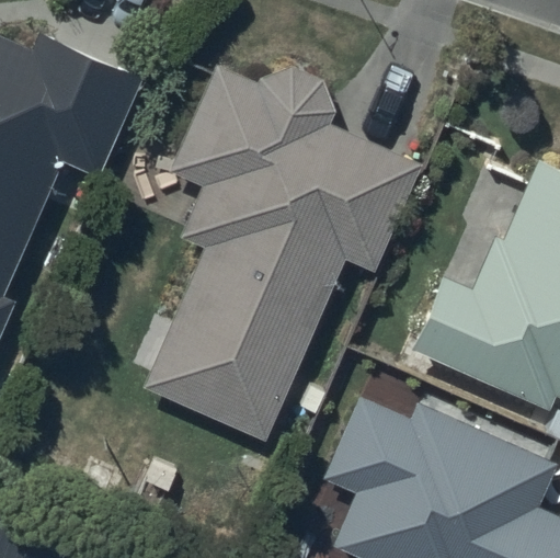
[(132,71),(0,18),(0,326),(14,292),(3,287),(57,151),(93,166),(132,71)]
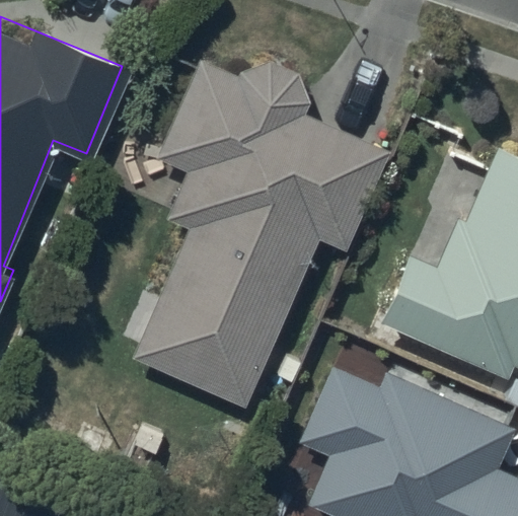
[(236,77),(198,59),(154,155),(190,170),(168,217),(192,228),(133,358),(245,409),(319,245),(345,256),(391,153),(304,114),(310,100),(301,74),(264,60),(236,77)]
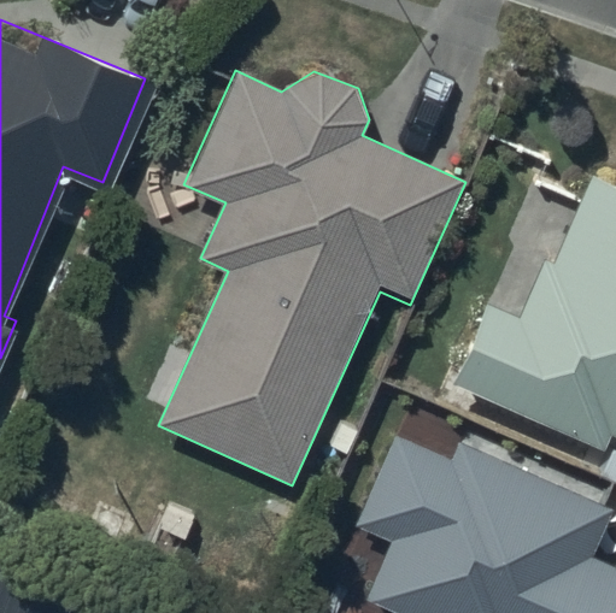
[(615,190),(591,181),(557,263),(541,257),(520,310),(477,293),(438,392),(606,459),(614,441),(615,442),(615,190)]
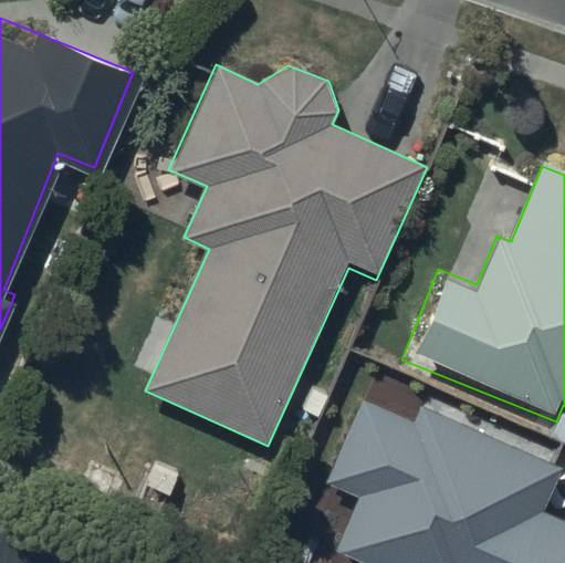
[(558,466),(419,406),(412,424),(359,402),(323,487),(353,500),(330,555),(348,562),(564,562),(564,522),(539,512),(558,466)]
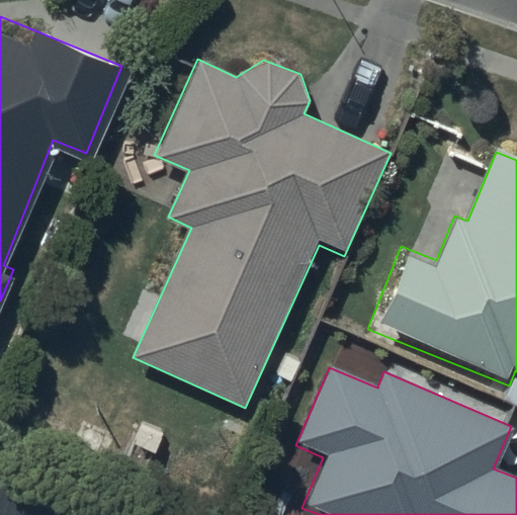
[(76,514),(81,505),(0,468),(0,514),(76,514)]
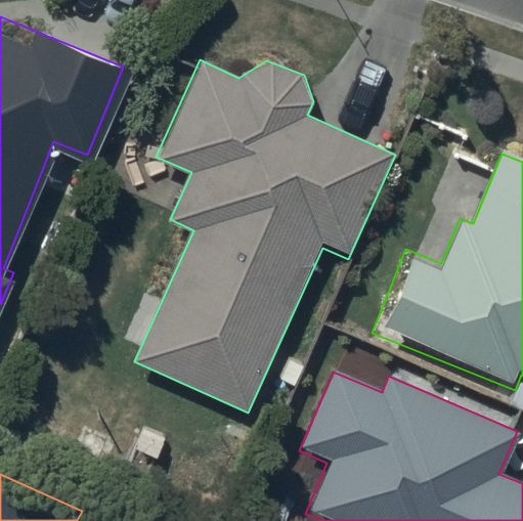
All buildings are outlined.
